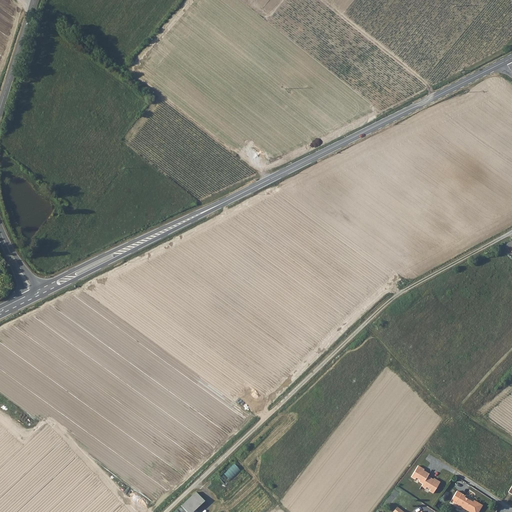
[(220,479),(227,485),(242,470),(235,464),(220,479)]
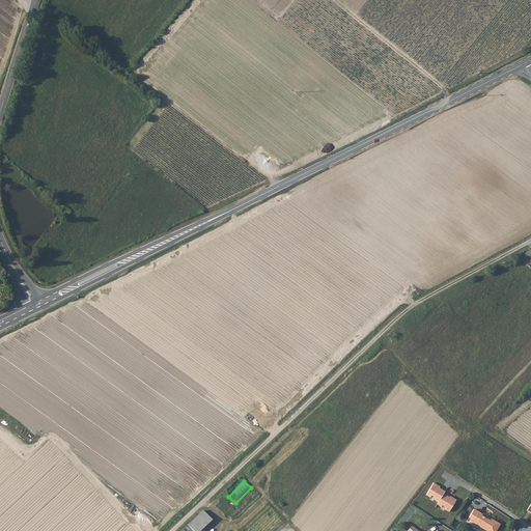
[(432,483),(426,496),(430,498),(430,497),(435,499),(434,500),(438,503),(437,505),(441,507),(442,506),(446,508),(445,509),(449,512),(456,501),(452,498),(451,499),(449,498),(443,495),(444,492),(439,488),(437,487),(437,486),(432,483)]
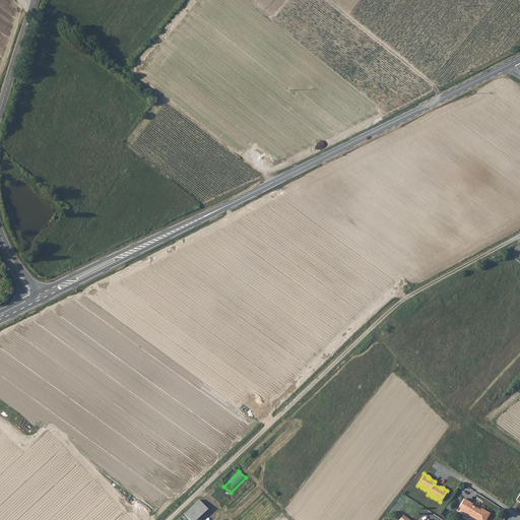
[(191,507),(199,516),(210,505),(202,496),(191,507)]
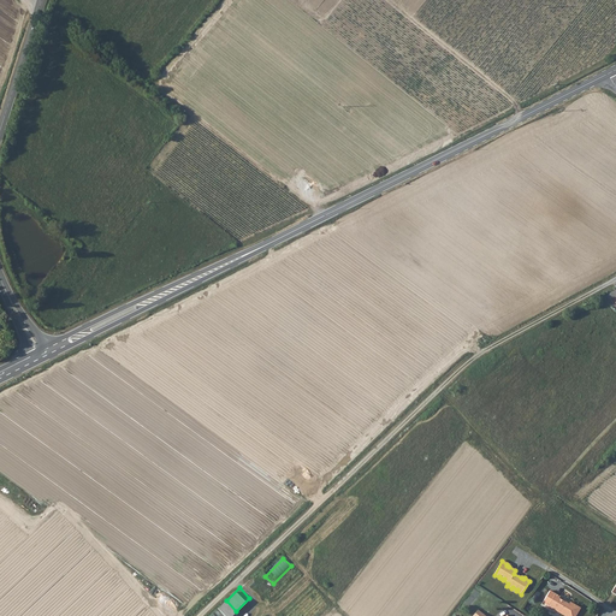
[(548,606),(563,615),(574,615),(580,609),(569,603),(568,604),(558,599),(560,597),(555,594),(548,606)]
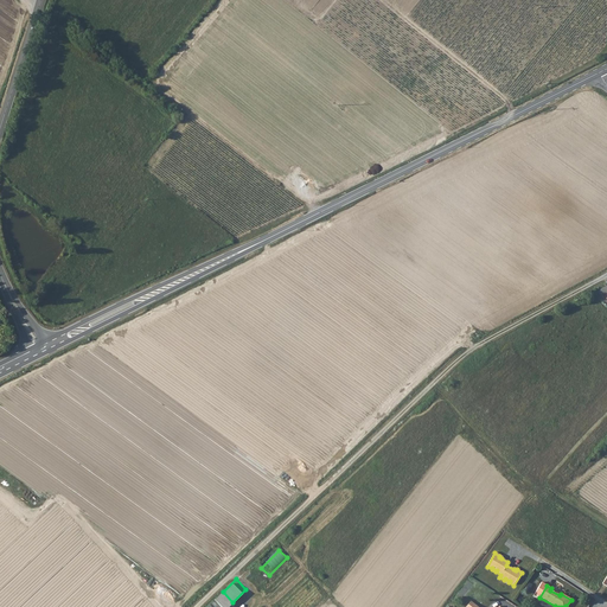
[(223,592),(219,595),(229,606),(232,602),(223,592)]
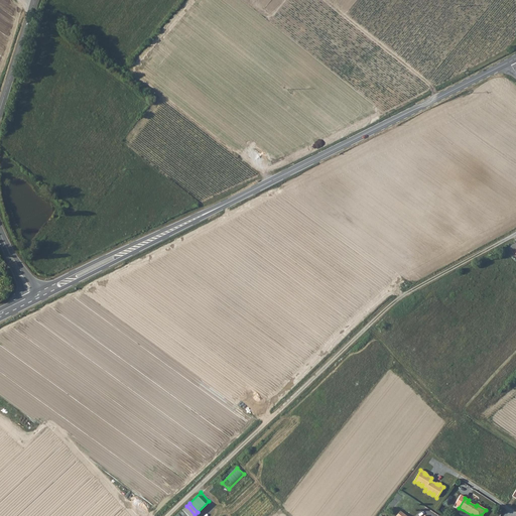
[(196,515),(195,515),(186,506),(174,515),(196,515)]
